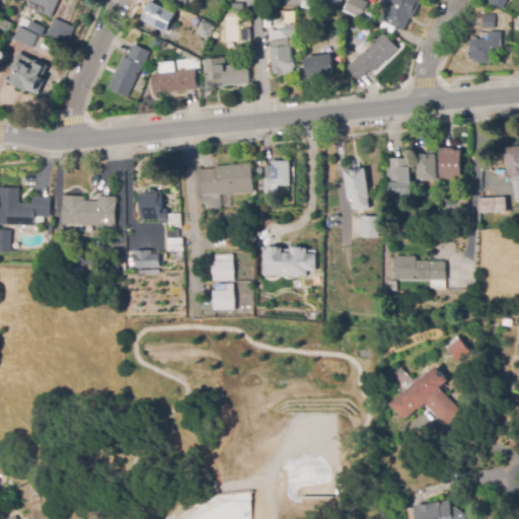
[(60,0),(52,17),(43,13),(45,9),(26,0),(60,0)]
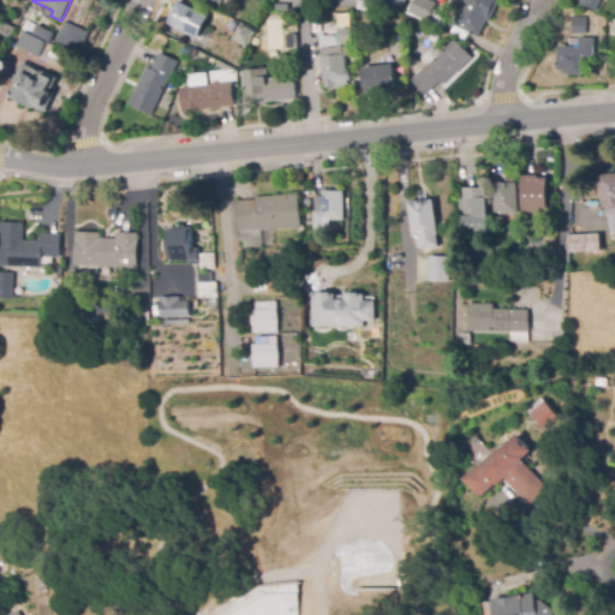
[(356,3),(356,0),(407,0),(404,10),(394,6),(394,9),(382,5),(381,9),(356,3)]
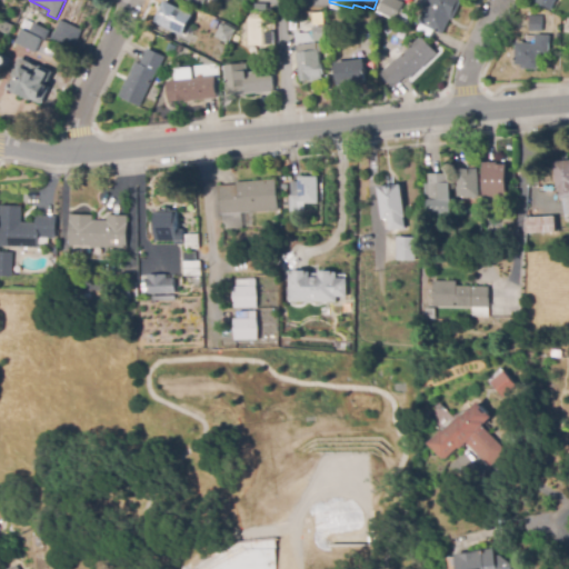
[(396,21),(376,12),(380,0),(396,0),(403,3),(396,21)]
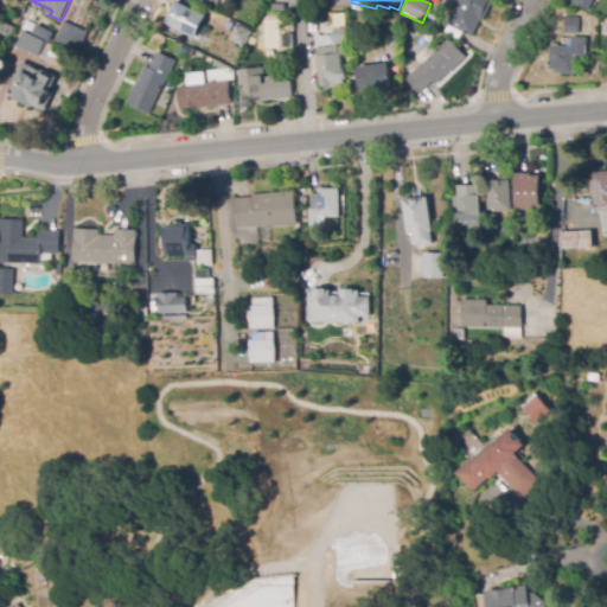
[(472,38),(446,25),(453,11),(445,6),(447,0),(492,0),(494,1),(483,23),(480,21),(472,38)]
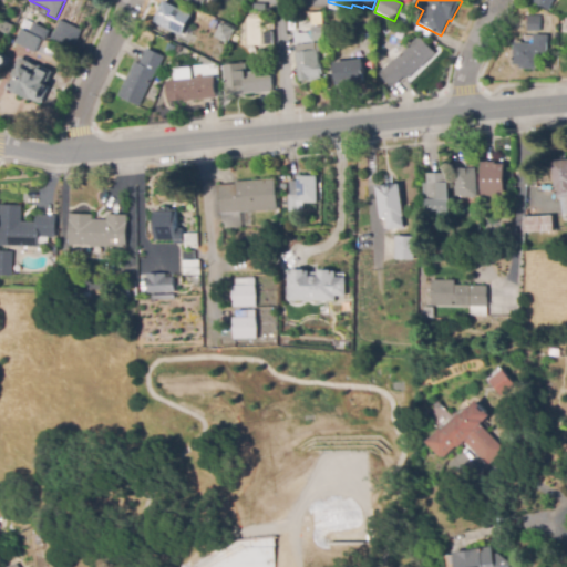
[(554,0),(550,10),(534,2),(534,0),(554,0)]
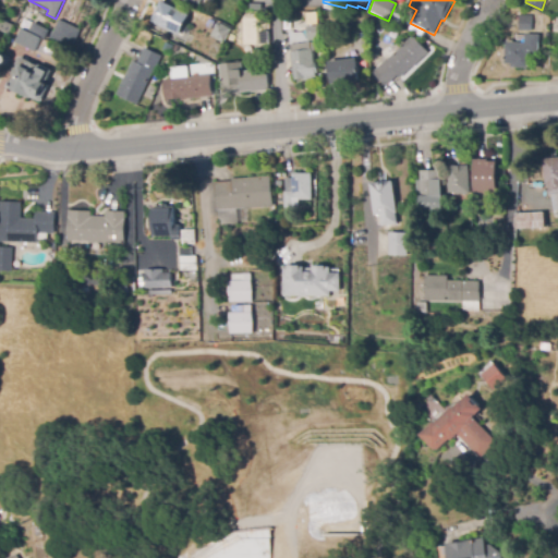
[(180,35),(153,22),(162,2),(190,15),(180,35)]
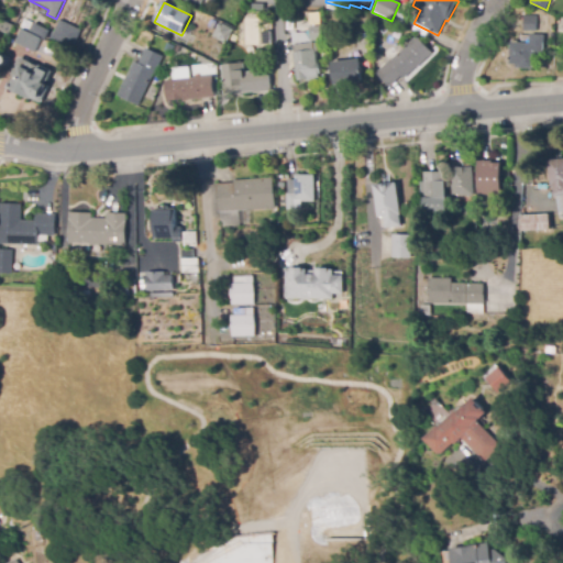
[(310,25),(310,14),(320,13),(320,24),(310,25)]
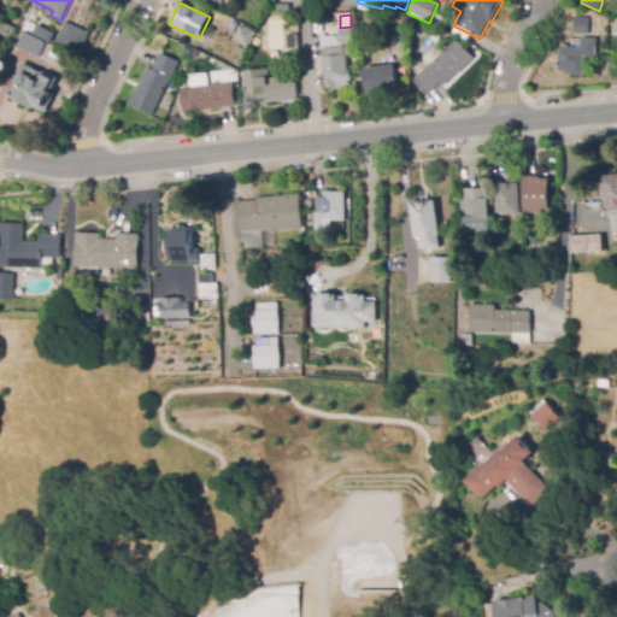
[(588,34),(574,34),(574,17),(588,17),(588,34)]
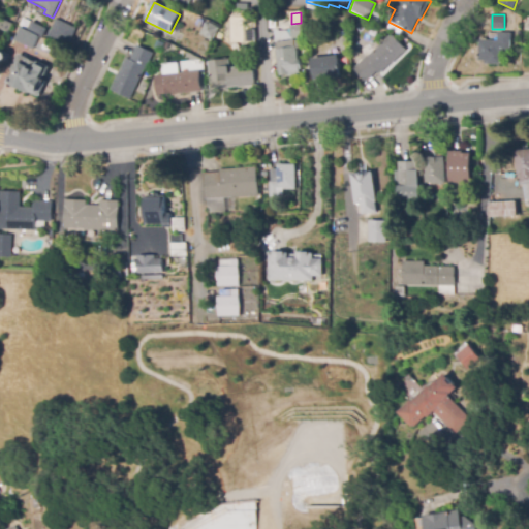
[(9,33),(0,28),(0,20),(12,26),(9,33)]
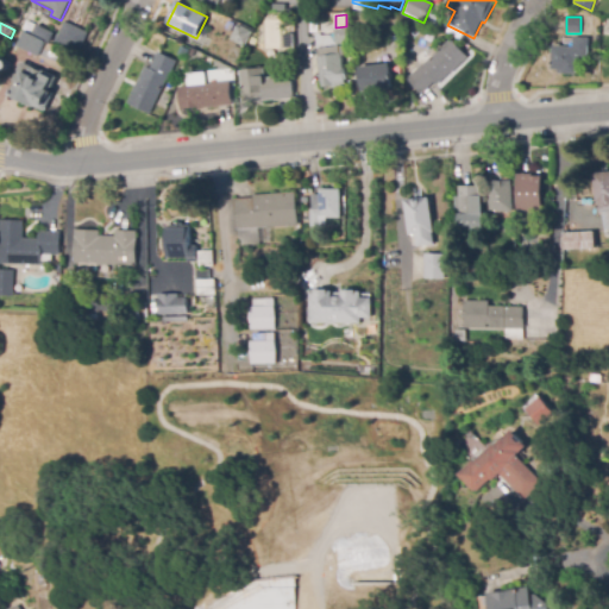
[(66,23),(89,33),(83,46),(60,36),(66,23)]
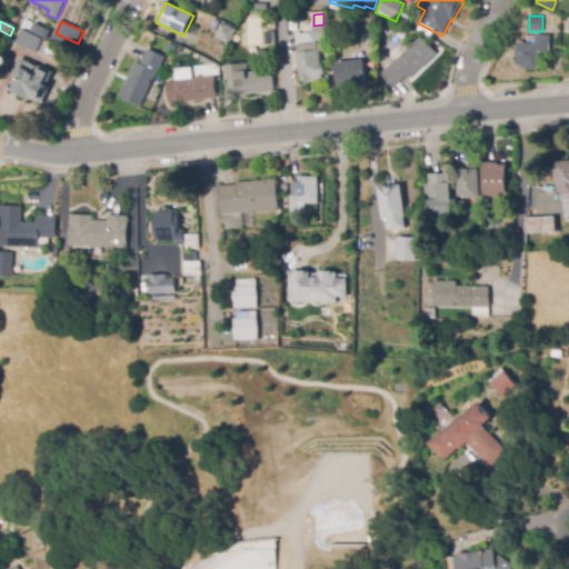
[(35,23),(51,31),(46,41),(30,33),(35,23)]
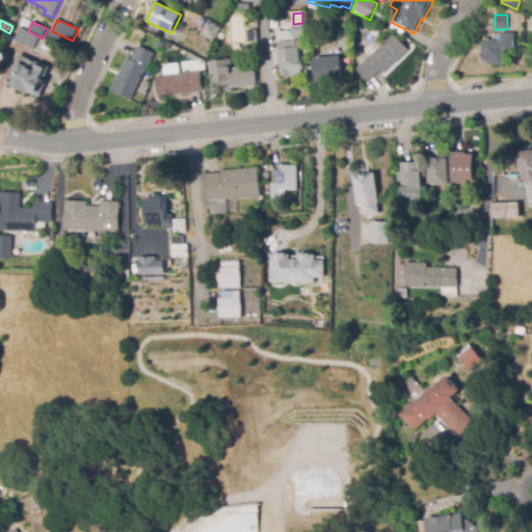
[(207,38),(202,35),(207,26),(209,22),(221,28),(214,42),(207,38)]
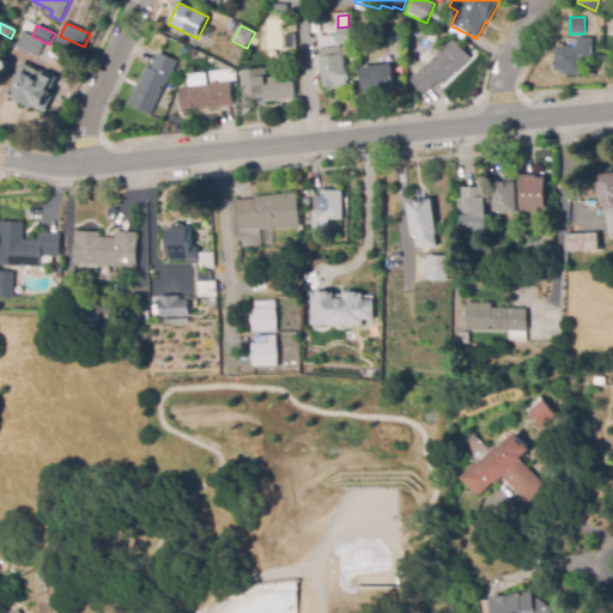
[(334,90),(334,86),(325,87),(322,61),(321,61),(319,37),(333,36),(338,43),(337,30),(351,29),(352,50),(347,52),(347,56),(345,56),(346,70),(350,68),(351,80),(347,80),(349,89),(334,90)]
